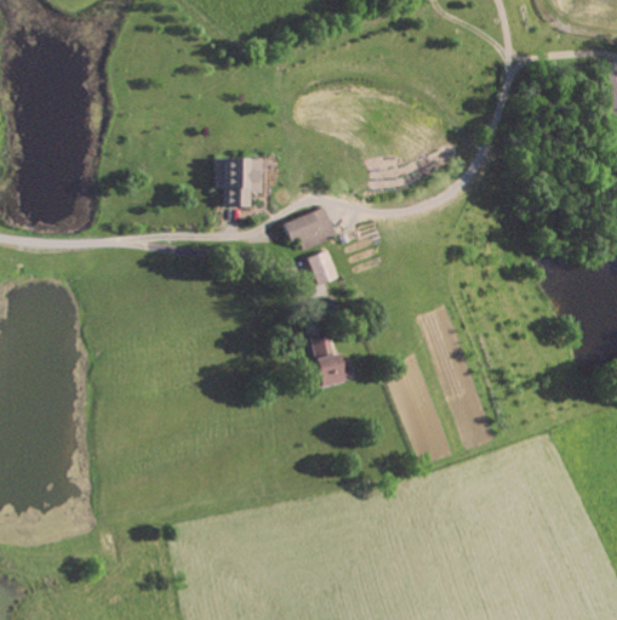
[(264,159),(216,158),(215,188),(224,189),(224,206),(250,206),(250,195),(264,195),(264,159)]
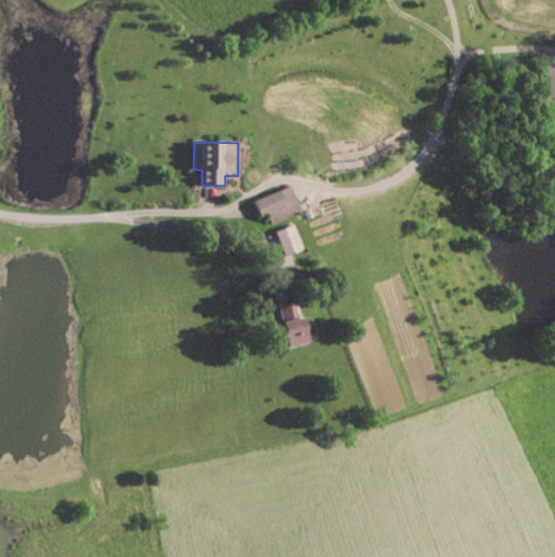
[(255,201),(262,219),(269,216),(274,225),(303,213),(293,186),(255,201)]
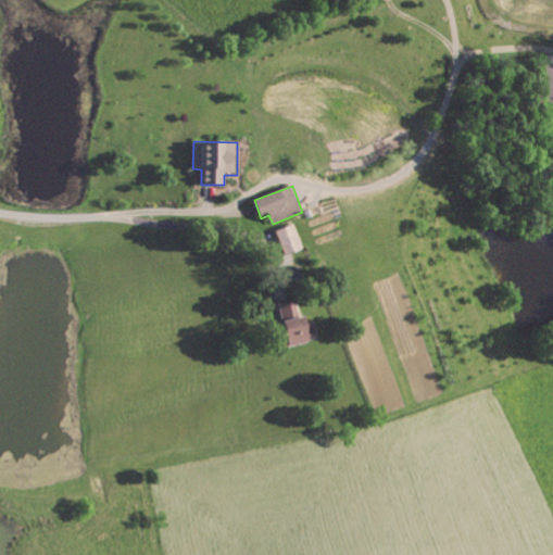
[(286,255),(303,249),(294,224),(277,231),(286,255)]
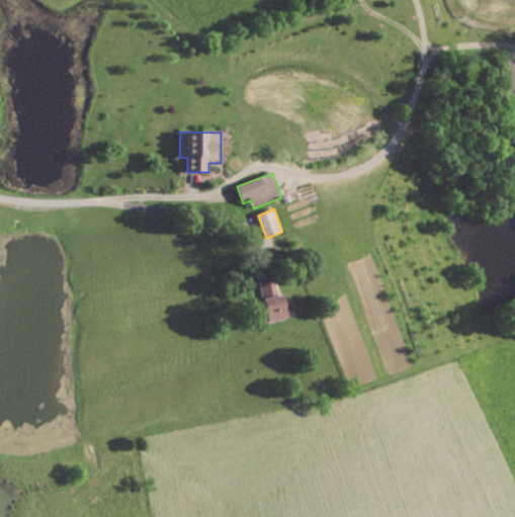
[(261,253),(278,248),(274,235),(264,238),(259,221),(253,223),(261,253)]
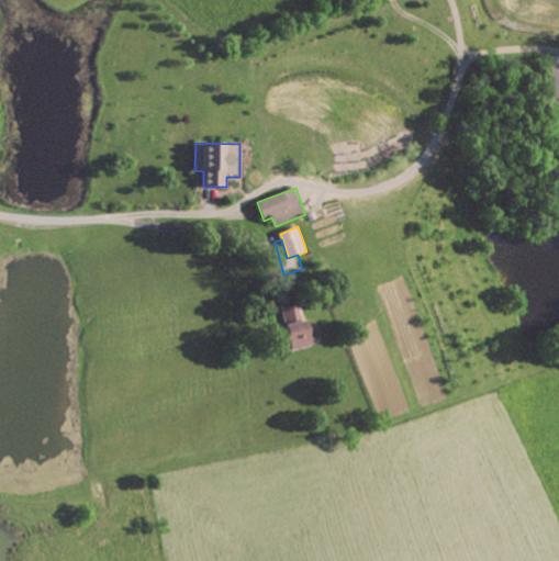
[(282,307),(290,350),(323,344),(320,326),(305,328),(302,304),(282,307)]
